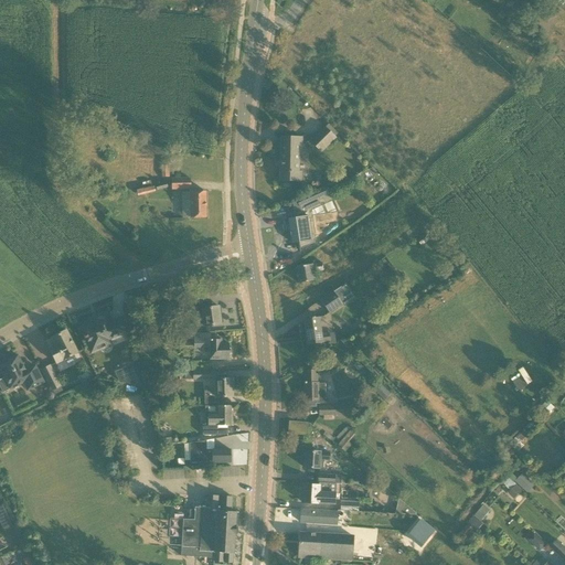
[(541,49),(539,56),(544,59),(547,51),(541,49)]
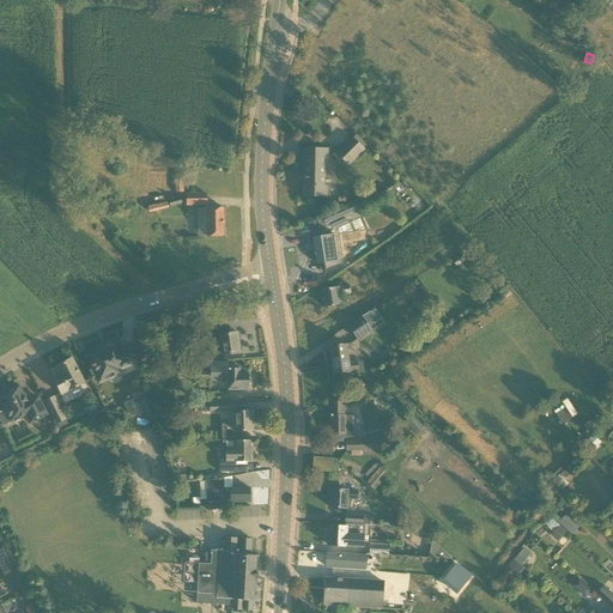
[(366,145),(357,134),(353,138),(352,138),(337,153),(349,167),(364,150),(363,149),(366,145)]
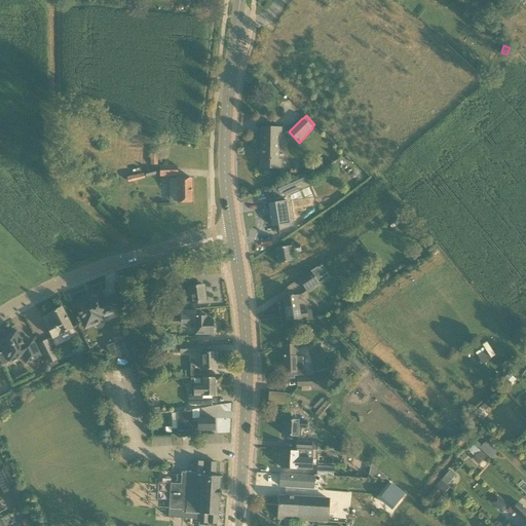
[(260,168),(280,170),(280,160),(277,160),(278,145),(280,145),(280,127),(261,127),(260,150),(261,150),(261,155),(260,155),(260,168)]
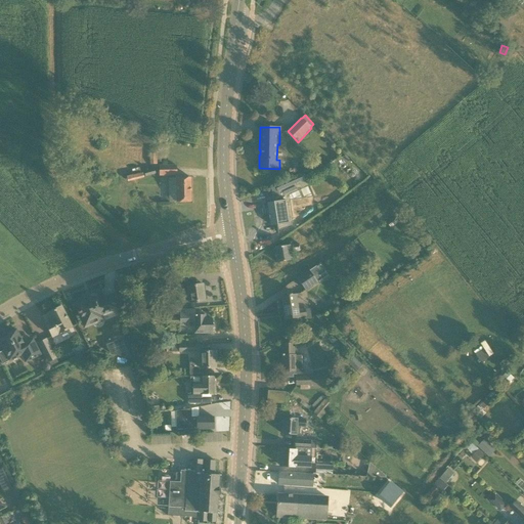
[(160,166),(160,175),(176,175),(176,166),(160,166)]
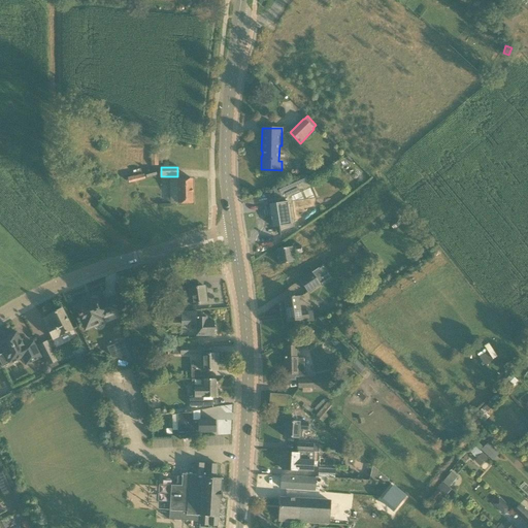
[(141,173),(125,176),(126,183),(142,179),(141,173)]
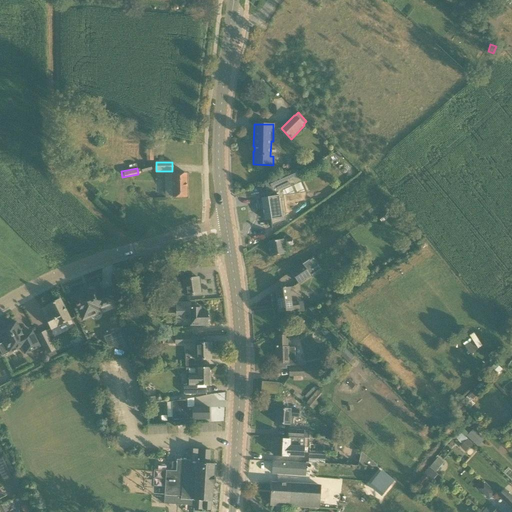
[(272,228),(272,225),(284,221),(284,218),(281,196),(279,196),(279,191),(290,186),(290,187),(292,186),(292,185),(299,181),(295,172),(296,171),(265,185),(265,186),(269,185),(271,190),(269,191),(266,193),(267,197),(261,198),(264,221),(270,220),(271,228),(272,228)]
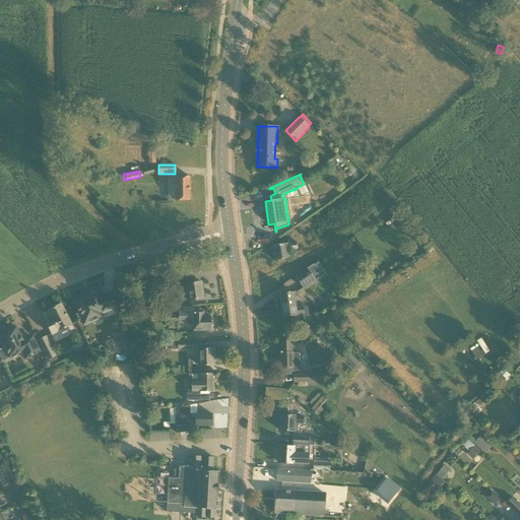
[(189,177),(175,177),(175,191),(175,201),(190,200),(189,177)]
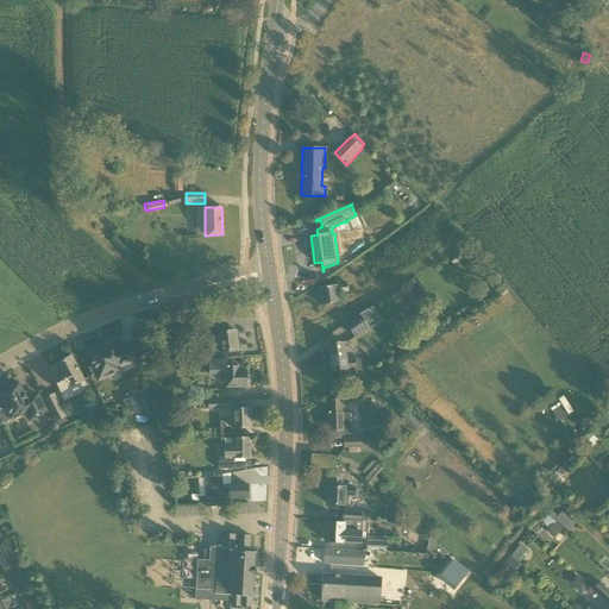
[(321,306),(333,303),(338,303),(337,294),(349,292),(347,283),(319,288),(321,306)]
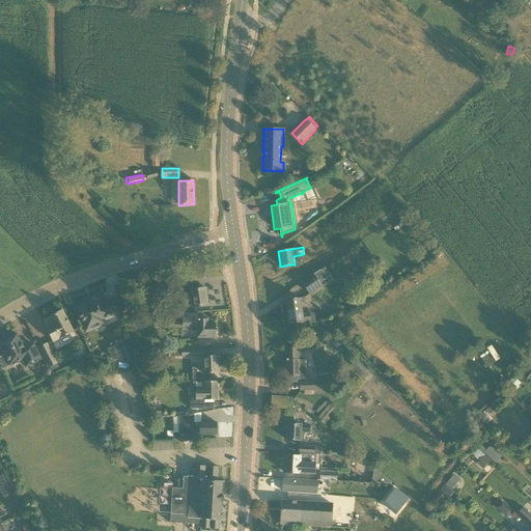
[(323,288),(334,281),(325,267),(301,282),(309,295),(322,286),(323,288)]
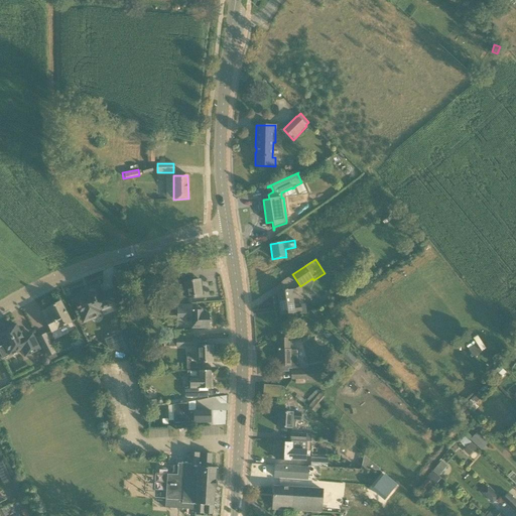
[(164,279),(166,290),(177,288),(178,298),(191,297),(202,296),(202,295),(200,280),(184,282),(183,276),(164,279)]
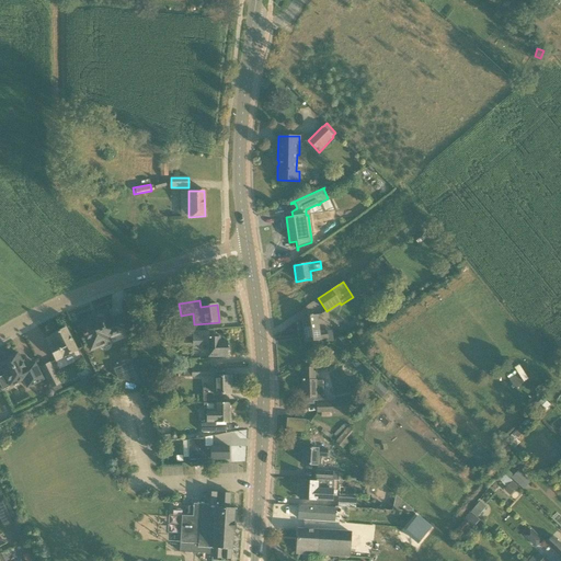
[(90,322),(81,325),(84,333),(89,345),(92,352),(113,344),(111,338),(126,331),(124,327),(121,317),(111,320),(109,316),(106,308),(88,316),(90,322)]
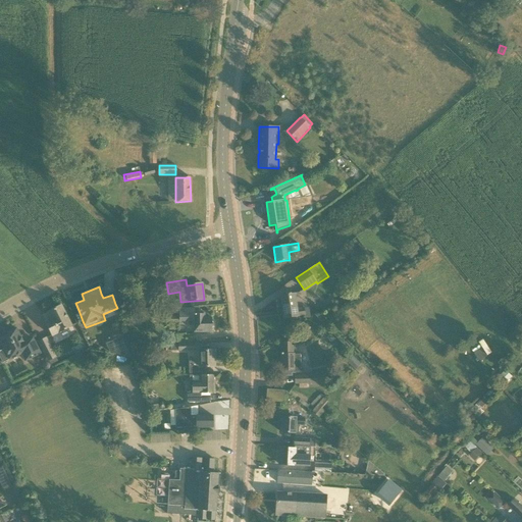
[(283,319),(291,318),(292,320),(297,319),(297,317),(298,317),(298,316),(305,315),(304,308),(297,309),(295,293),(291,294),(291,293),(288,293),(288,294),(280,296),(283,319)]
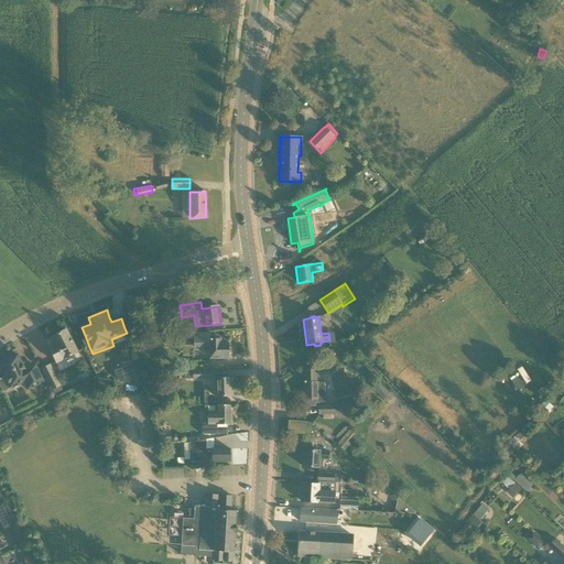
[(71,339),(65,329),(51,337),(55,345),(49,348),(53,358),(55,364),(62,360),(77,353),(71,339)]
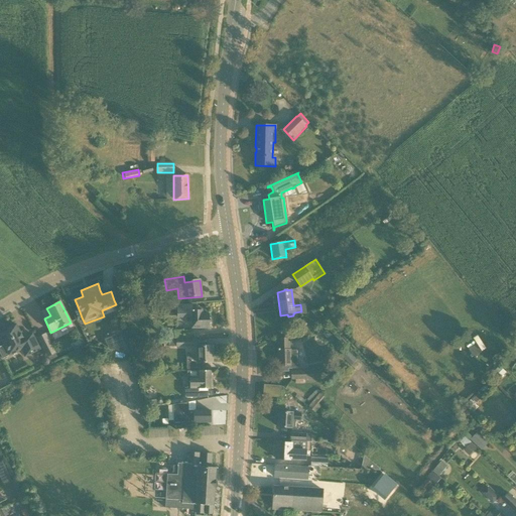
[(177,319),(177,318),(185,318),(185,320),(191,320),(191,329),(200,328),(210,328),(209,314),(202,314),(202,310),(191,310),(191,305),(185,305),(176,305),(176,307),(169,307),(169,310),(167,310),(167,319),(177,319)]
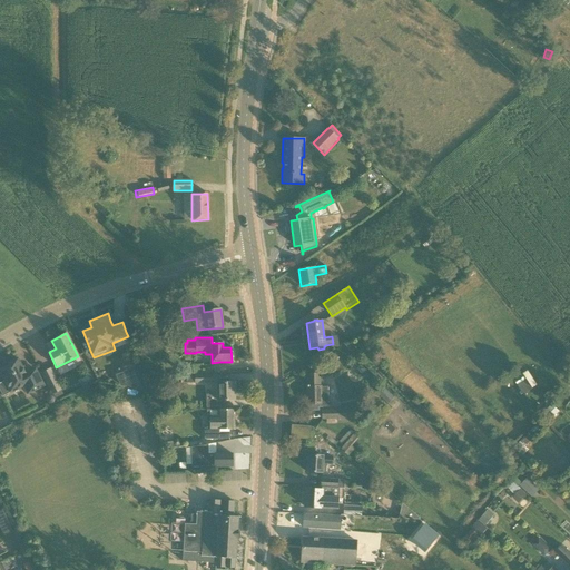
[(337,350),(324,357),(330,366),(343,359),(337,350)]
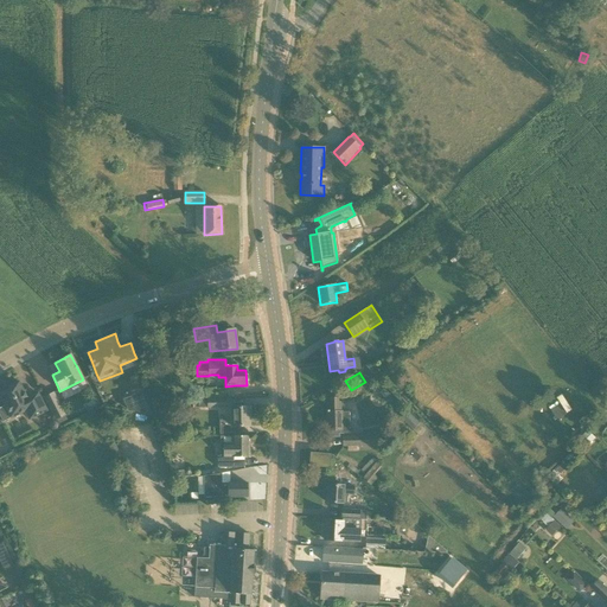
[(0,394),(0,395),(5,406),(0,408),(0,416),(2,422),(11,419),(25,411),(29,420),(46,411),(43,404),(38,394),(27,400),(18,382),(8,387),(10,390),(0,394)]
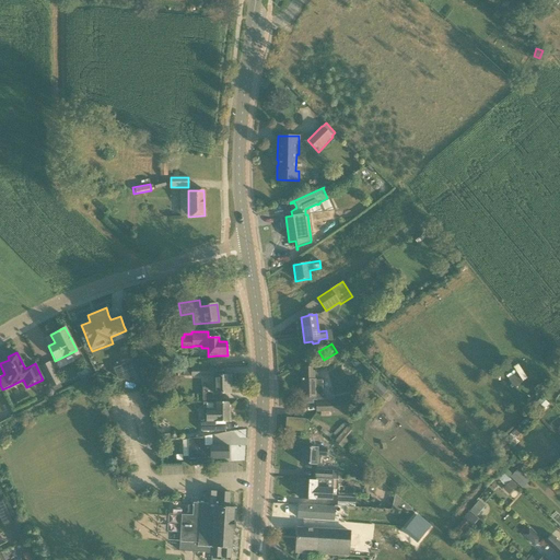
[(325,370),(319,358),(311,362),(317,374),(325,370)]
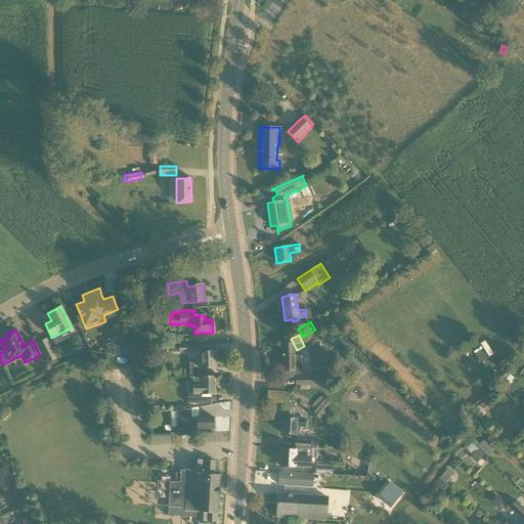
[(126,339),(107,346),(112,355),(131,358),(126,339)]
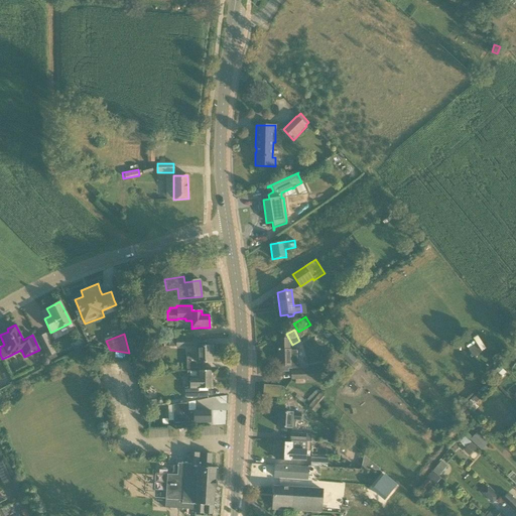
[(54,354),(44,335),(37,338),(47,357),(54,354)]
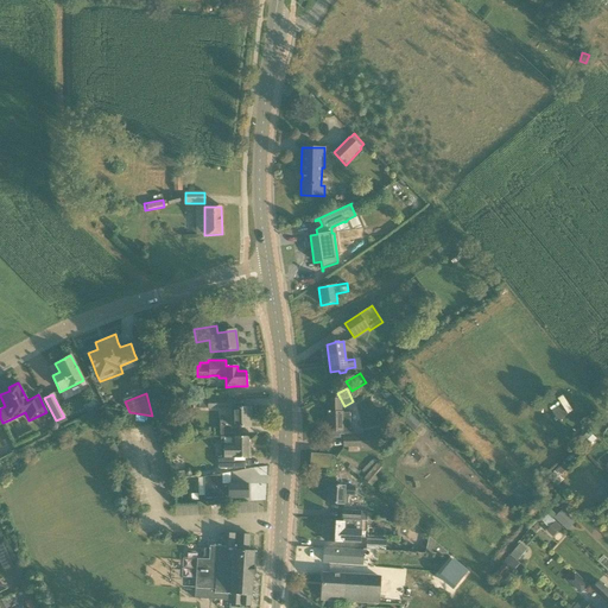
[(339,398),(327,399),(327,413),(328,431),(328,438),(340,438),(340,435),(350,435),(350,430),(350,412),(343,413),(343,412),(342,411),(342,403),(339,403),(339,398)]
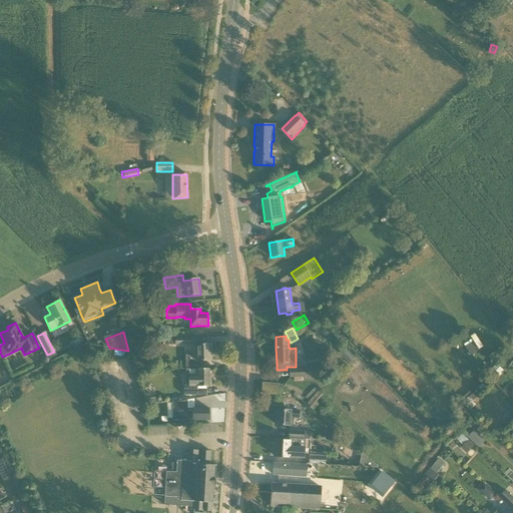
[(195,367),(195,360),(197,360),(197,361),(200,361),(210,360),(210,344),(200,345),(198,345),(195,345),(195,354),(188,355),(185,355),(185,367),(195,367)]
